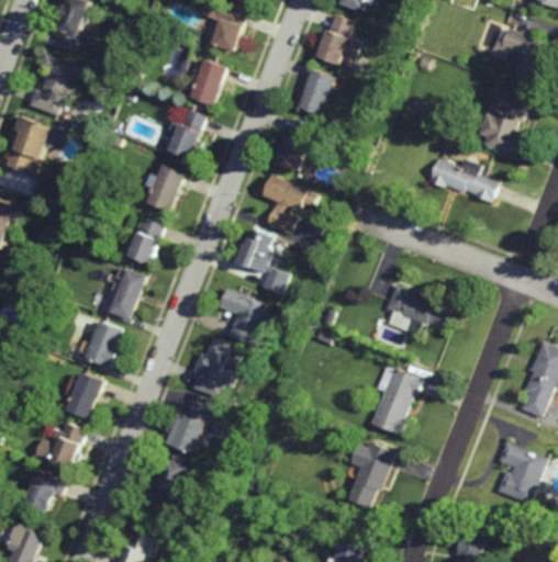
[(88,0),(71,51),(53,44),(58,27),(56,26),(60,15),(58,14),(63,1),(66,2),(66,0),(88,0)]
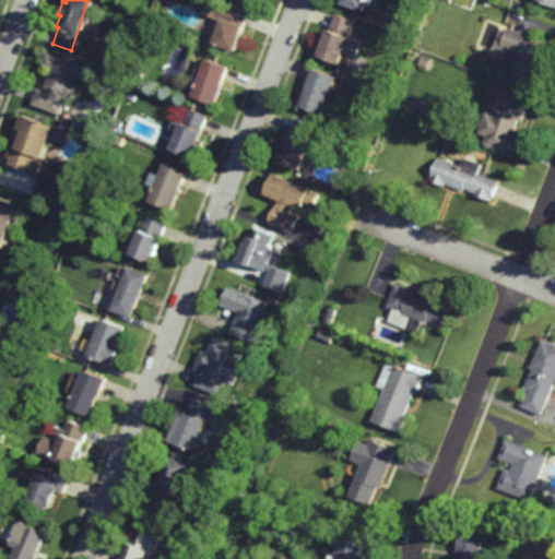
[(214,0),(245,11),(238,33),(244,35),(240,44),(236,42),(232,50),(210,42),(212,33),(207,31),(211,18),(200,13),(204,0),(214,0)]
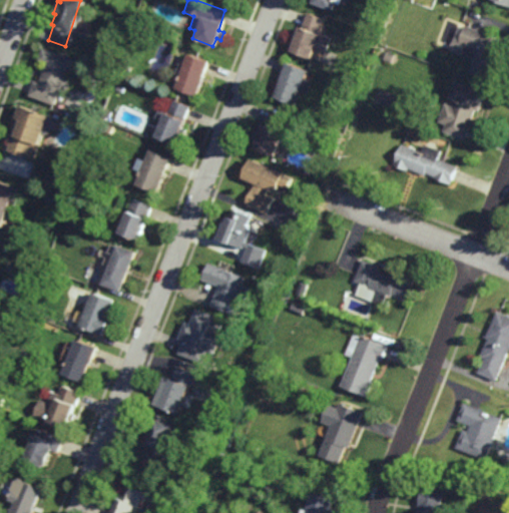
[(340,0),(339,4),(332,2),(329,10),(310,2),(310,0),(340,0)]
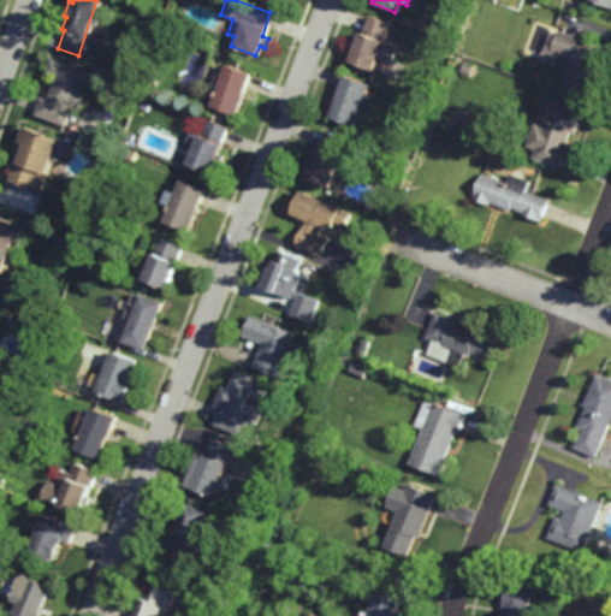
[(381,40),(393,45),(387,60),(377,57),(372,69),(348,60),(359,31),(360,31),(367,15),(387,22),(381,40)]
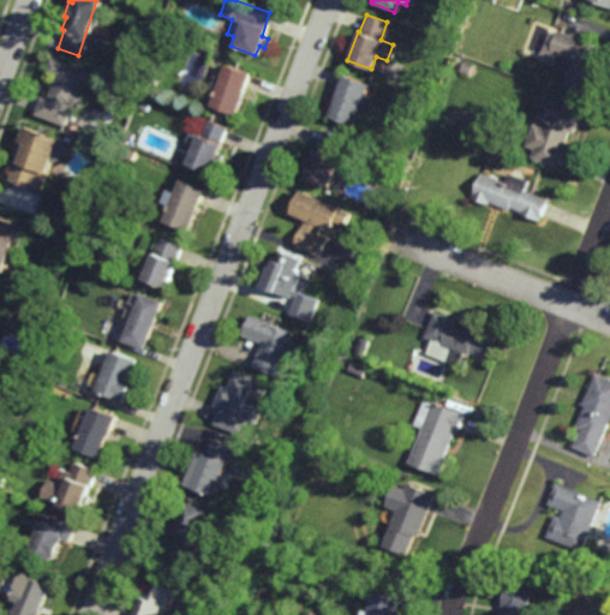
[(585,95),(560,85),(567,71),(549,64),(554,54),(548,51),(555,30),(579,39),(579,41),(580,41),(602,48),(585,95)]
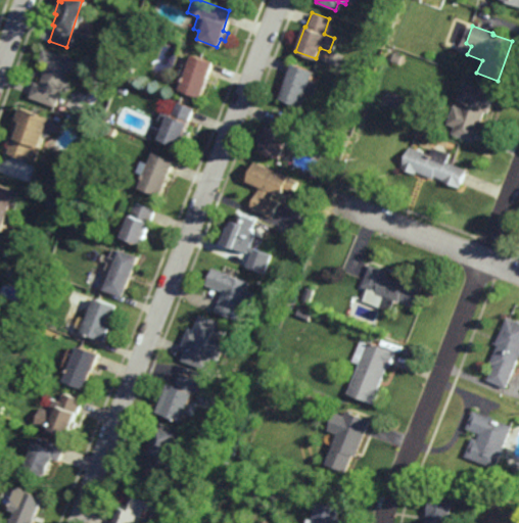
[(64,96),(57,93),(52,107),(27,97),(32,82),(38,84),(44,64),(36,61),(40,48),(73,60),(64,81),(69,83),(64,96)]
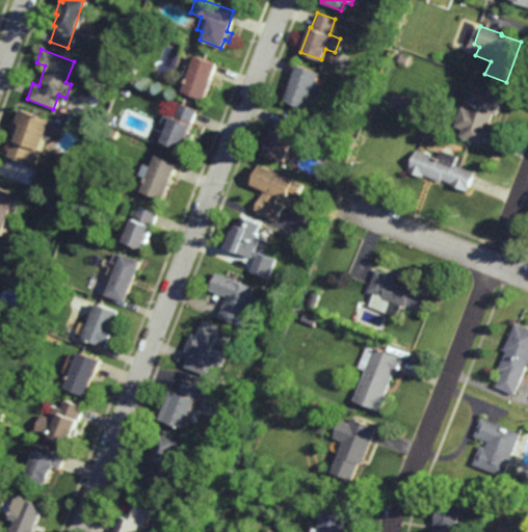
[(201,100),(178,90),(192,54),(215,62),(201,100)]
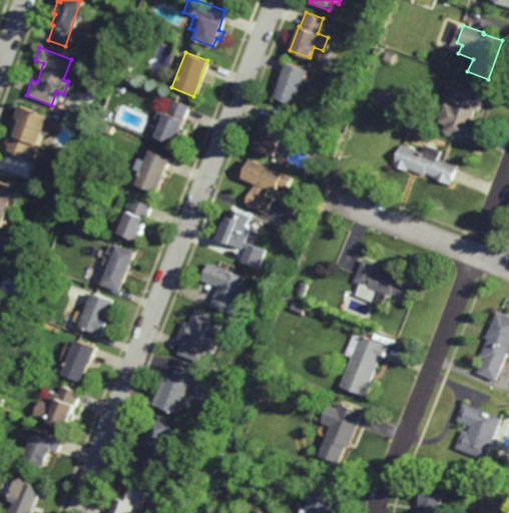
[(303,94),(297,92),(292,104),(271,96),(285,61),(306,70),(303,78),(309,81),(303,94)]
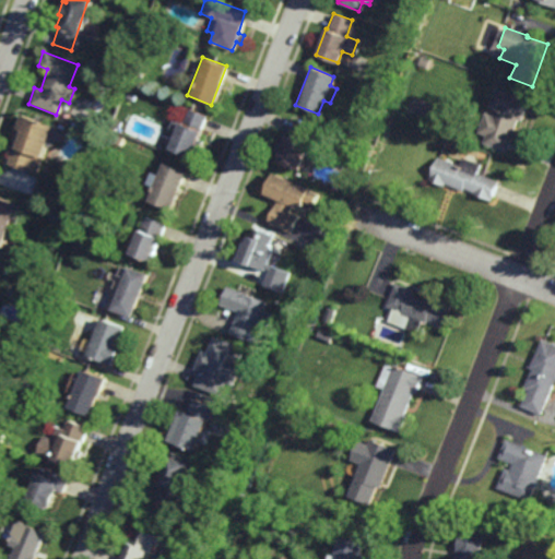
[(131,81),(128,74),(137,70),(140,76),(131,81)]
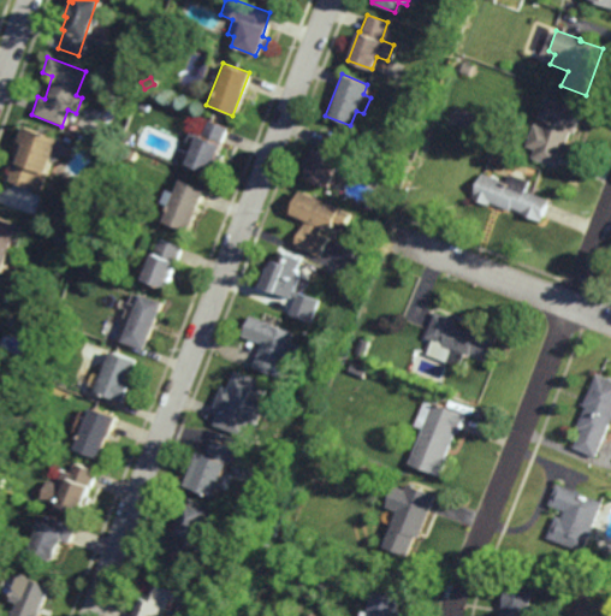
[(130,93),(123,90),(126,81),(134,84),(130,93)]
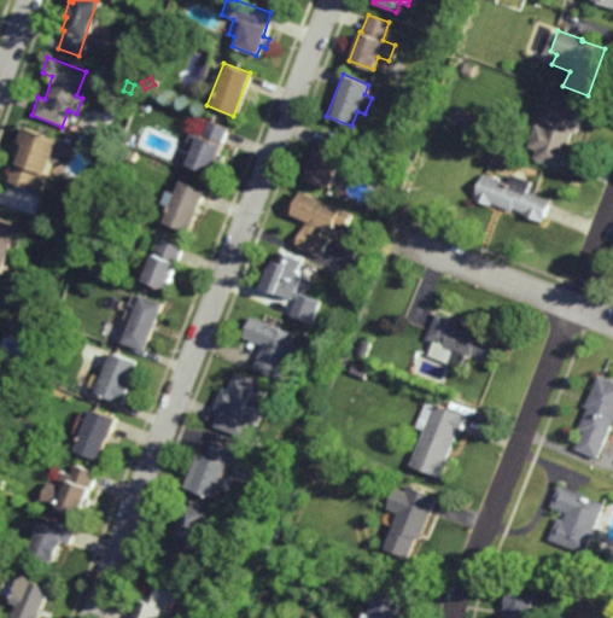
[(431,99),(418,94),(421,86),(435,92),(431,99)]
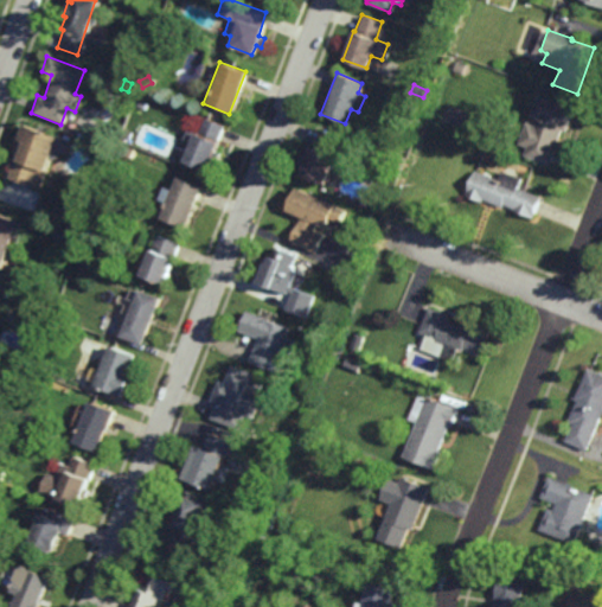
[(562,131),(559,131),(554,146),(555,146),(548,165),(522,155),(535,117),(529,115),(535,97),(569,110),(562,131)]
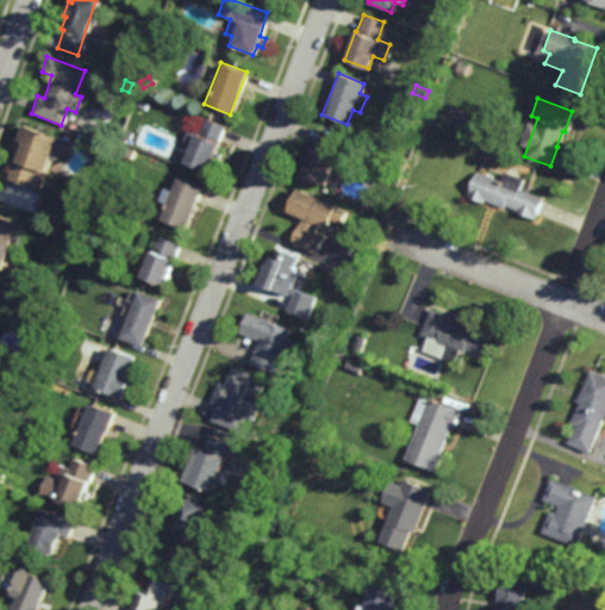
[(422,109),(412,105),(415,99),(424,103),(422,109)]
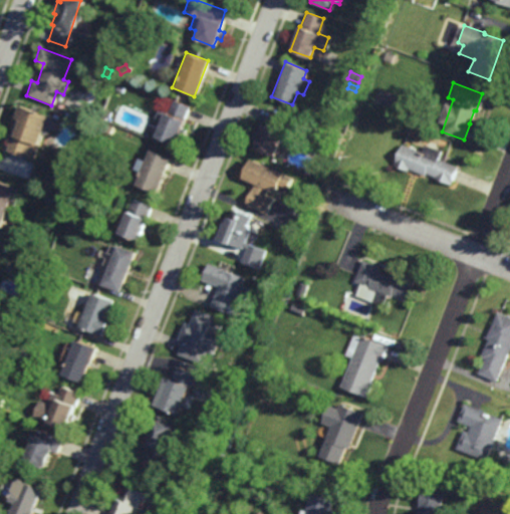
[(182,118),(183,119),(180,129),(183,130),(179,138),(176,136),(173,145),(153,137),(159,121),(152,118),(156,109),(166,113),(172,99),(187,105),(182,118)]
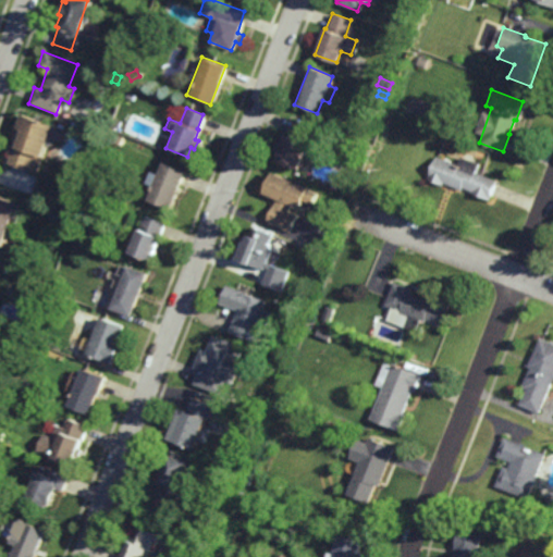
[(56,140),(46,137),(39,156),(40,158),(34,173),(4,162),(17,128),(14,127),(19,114),(50,125),(50,126),(59,130),(56,140)]
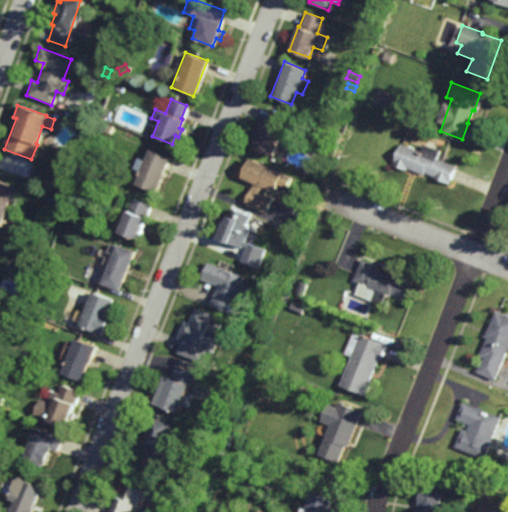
[(279,131),(281,131),(271,156),(251,148),(254,140),(251,139),(254,130),(258,131),(261,124),(263,124),(269,109),(285,116),(279,131)]
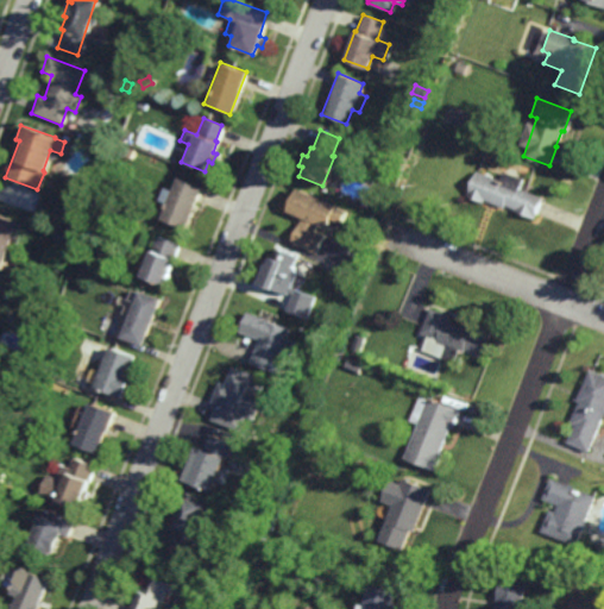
[(127,158),(117,154),(120,145),(131,150),(127,158)]
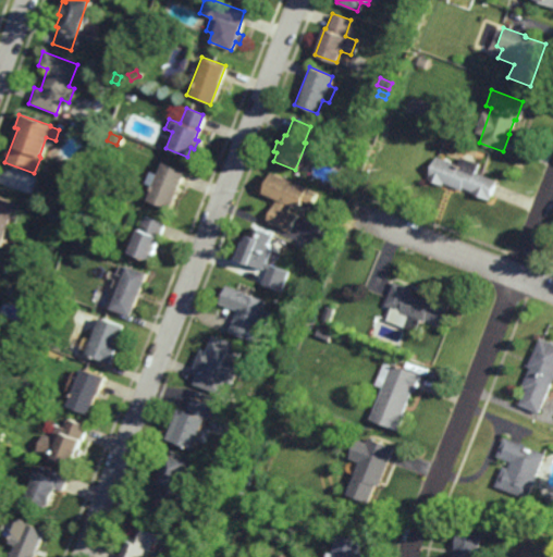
[(363,157),(358,156),(363,144),(368,145),(363,157)]
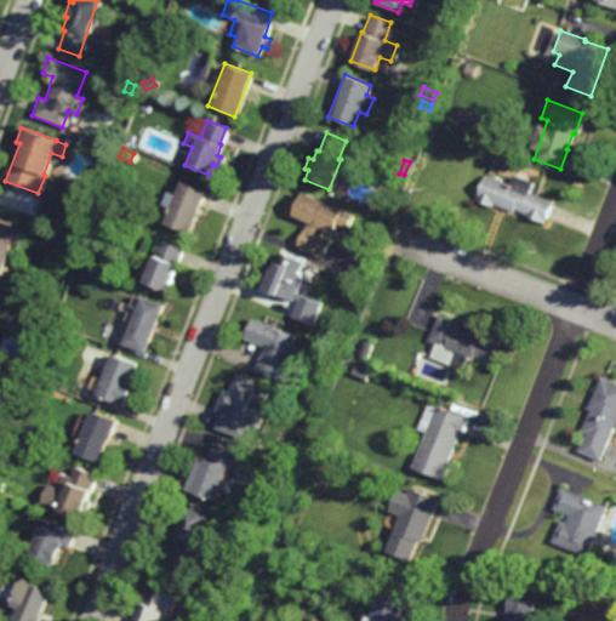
[(383,172),(378,164),(385,161),(389,169),(383,172)]
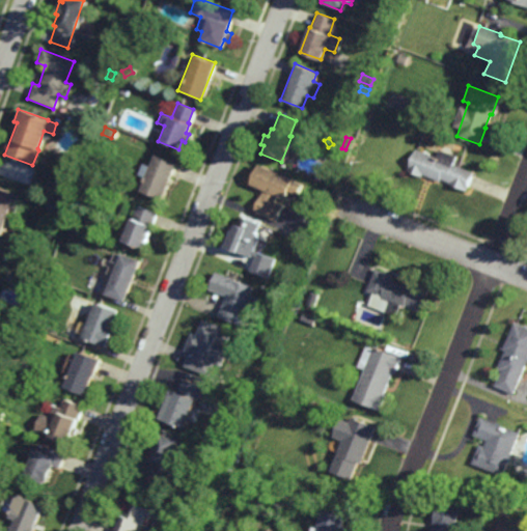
[(435,157),(438,149),(454,156),(451,164),(471,172),(465,191),(447,185),(448,183),(438,178),(437,182),(420,175),(420,176),(405,170),(413,148),(435,157)]
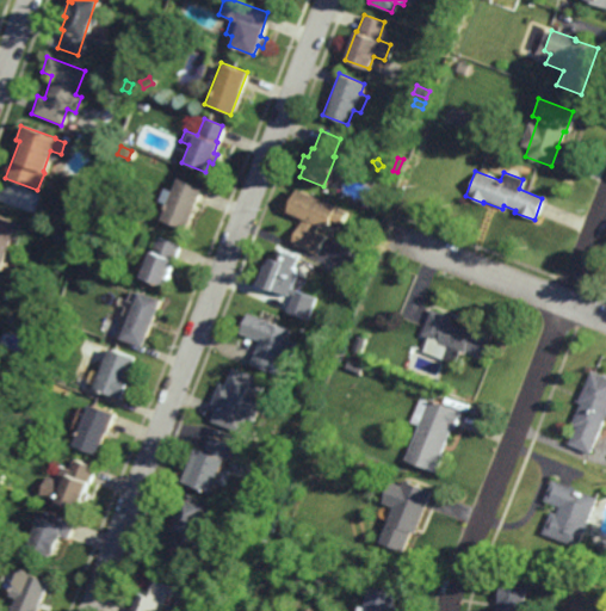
[(184,229),(161,220),(168,204),(165,203),(175,179),(201,189),(184,229)]
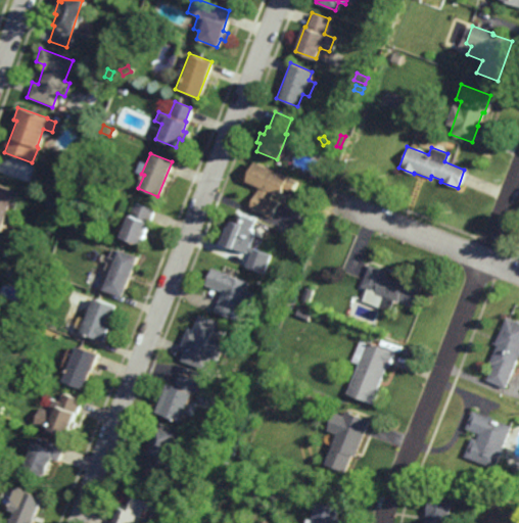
[(292,193),(283,188),(279,196),(271,193),(269,198),(277,202),(271,219),(247,208),(256,187),(244,182),(253,161),(288,177),(287,178),(297,182),(292,193)]
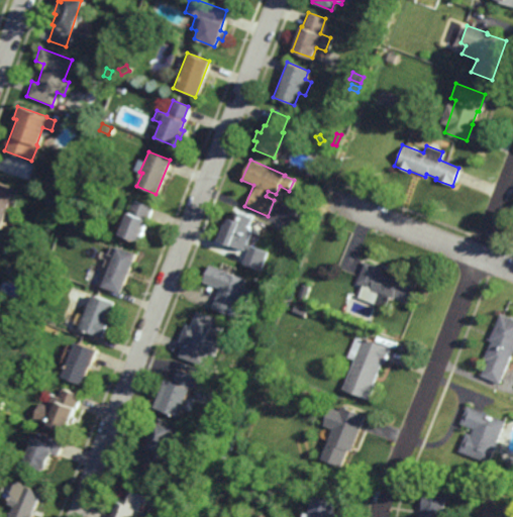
[(11,206),(7,205),(0,224),(0,184),(17,191),(11,206)]
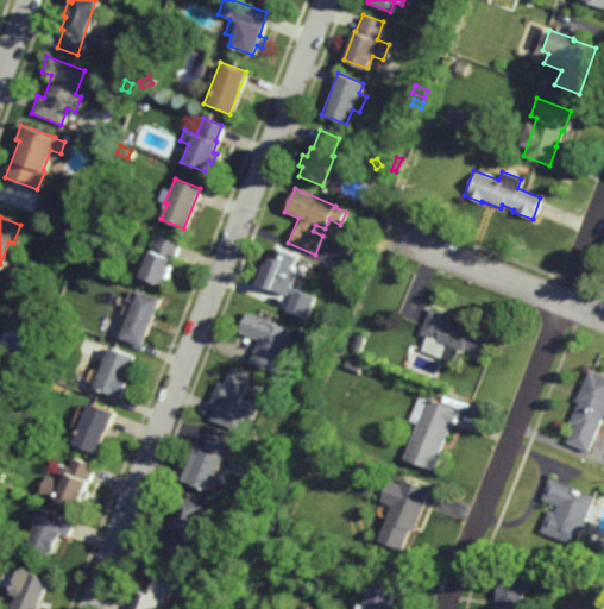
[(54,243),(50,234),(58,231),(62,240),(54,243)]
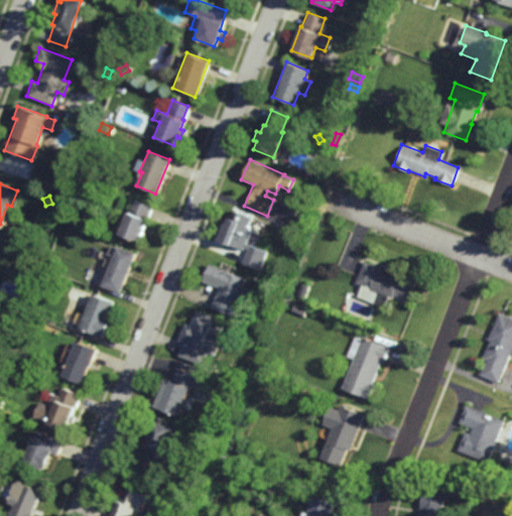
[(138,242),(119,235),(132,200),(151,208),(138,242)]
